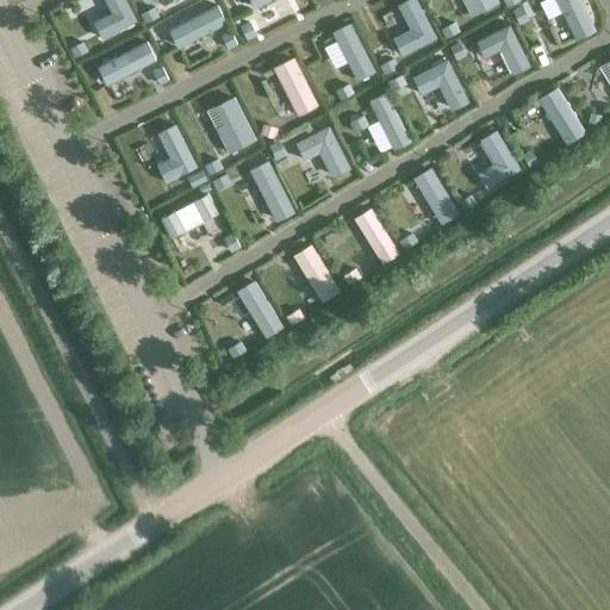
[(137,20),(125,0),(104,0),(111,12),(93,22),(101,38),(137,20)]
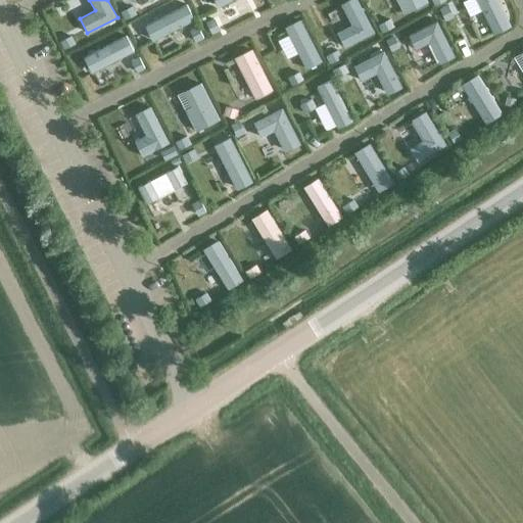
[(374,33),(357,0),(346,0),(340,3),(351,25),(337,33),(344,47),(374,33)]
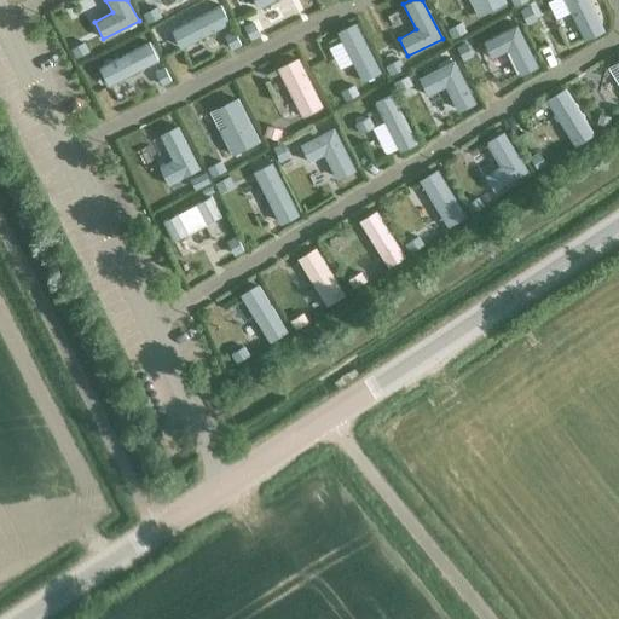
[(507,3),(504,0),(469,0),(478,17),(507,3)]
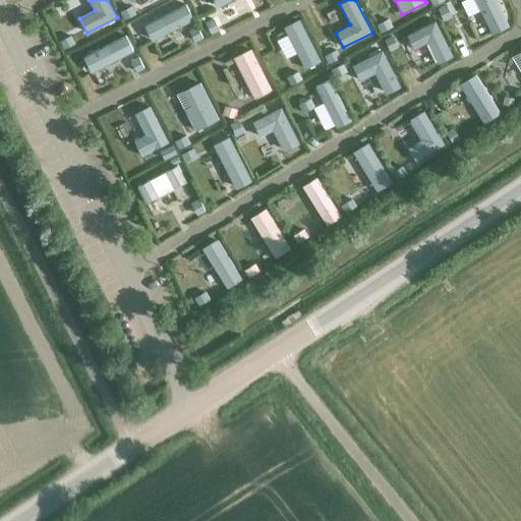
[(496,0),(474,0),(491,35),(509,25),(496,0)]
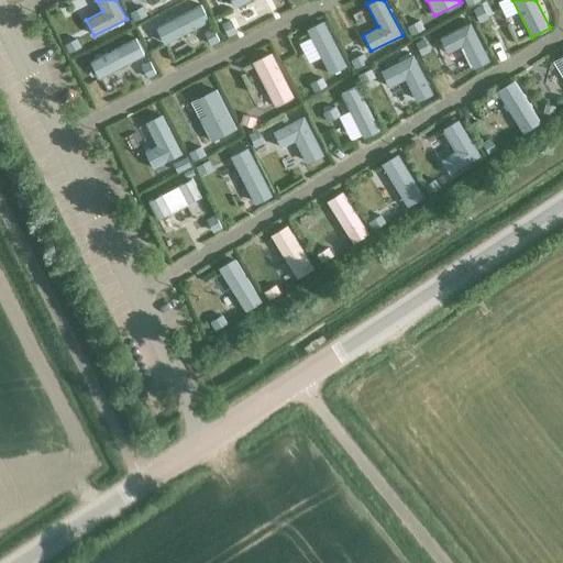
[(155,28),(164,44),(209,21),(200,4),(155,28)]
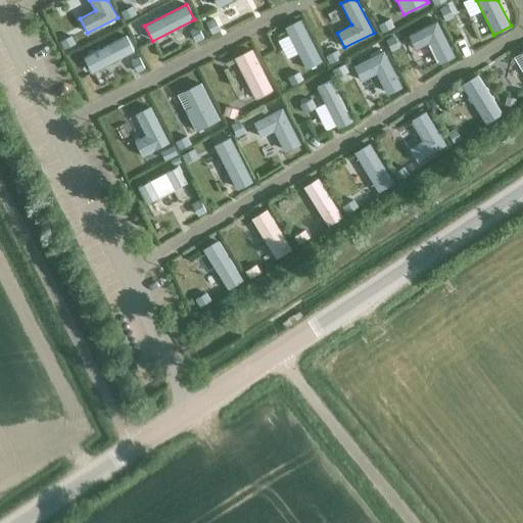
[(306,68),(322,60),(300,18),(285,27),(306,68)]
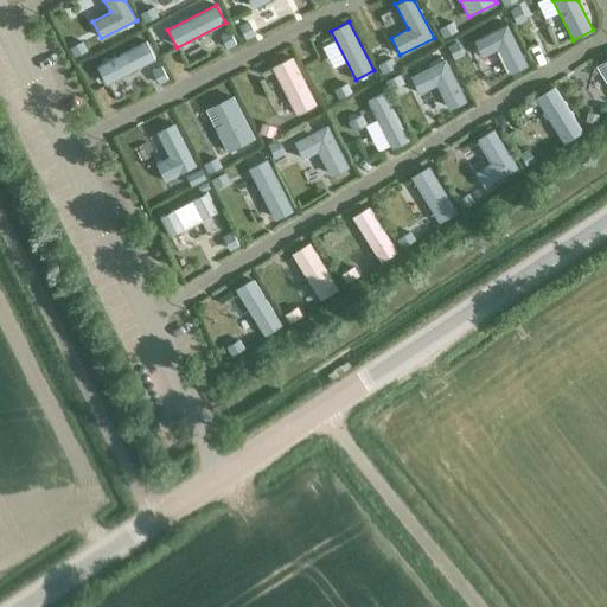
[(508,24),(474,40),(483,58),(498,50),(510,74),(528,64),(508,24)]
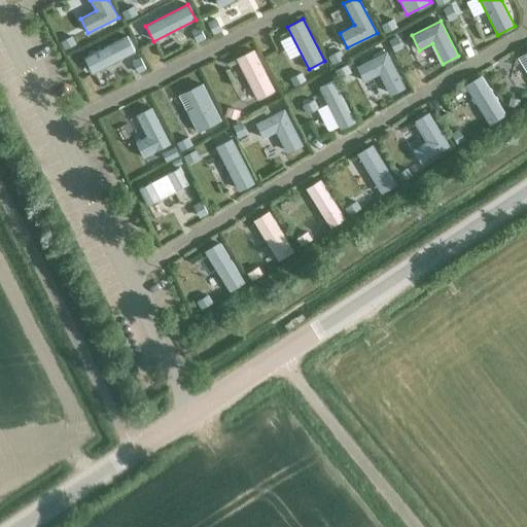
[(128,35),(84,57),(92,73),(135,51),(128,35)]
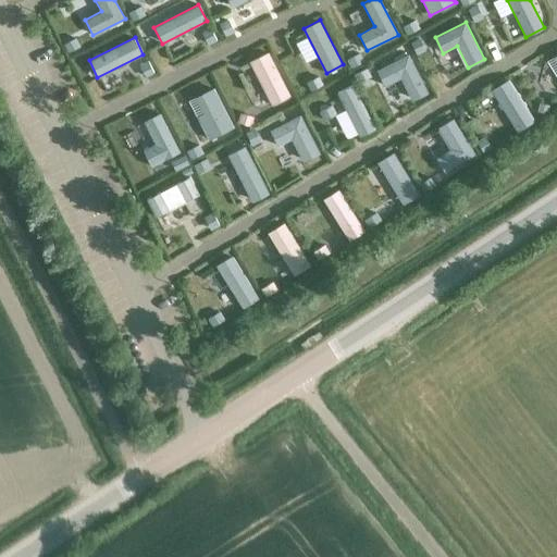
[(291,95),(268,51),(248,61),(271,106),(291,95)]
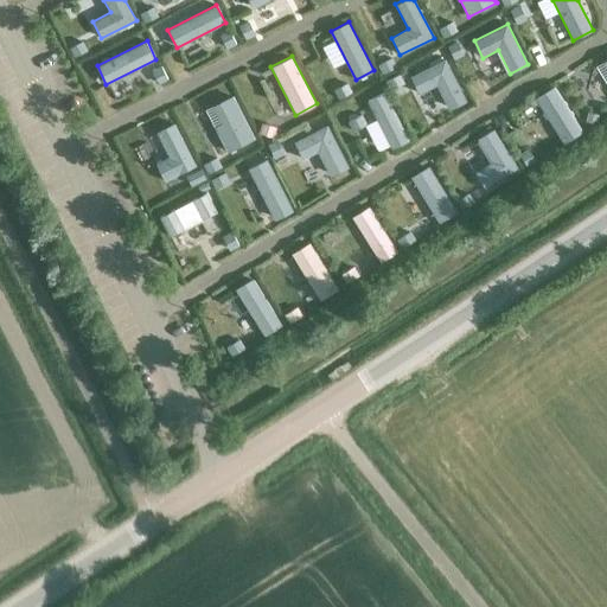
[(449,109),(466,101),(445,59),(410,76),(419,94),(436,84),(449,109)]
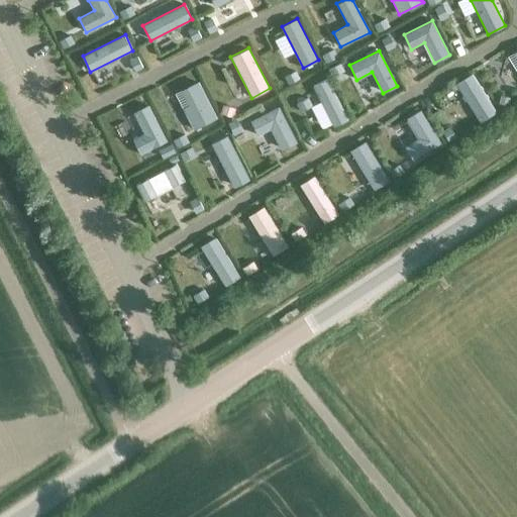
[(480,122),(497,112),(472,73),(455,84),(480,122)]
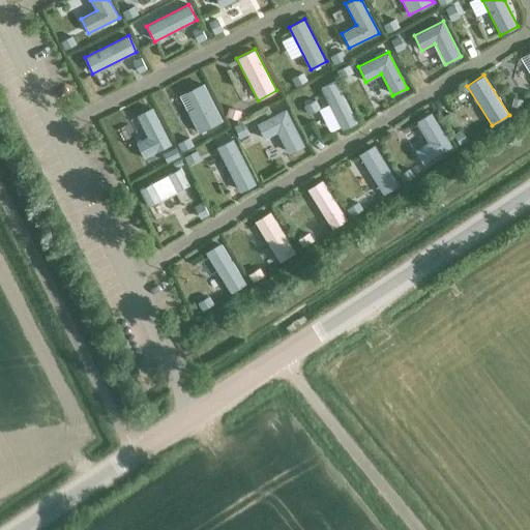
[(336,81),(321,88),(342,130),(357,122),(336,81)]
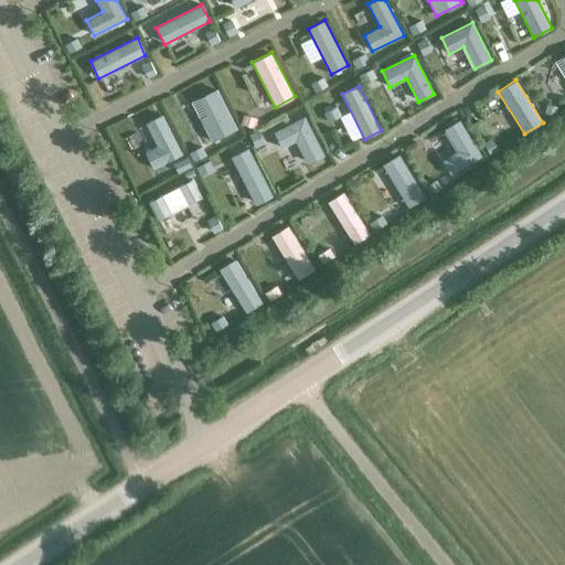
[(237,129),(217,88),(199,97),(206,114),(200,118),(212,142),(237,129)]
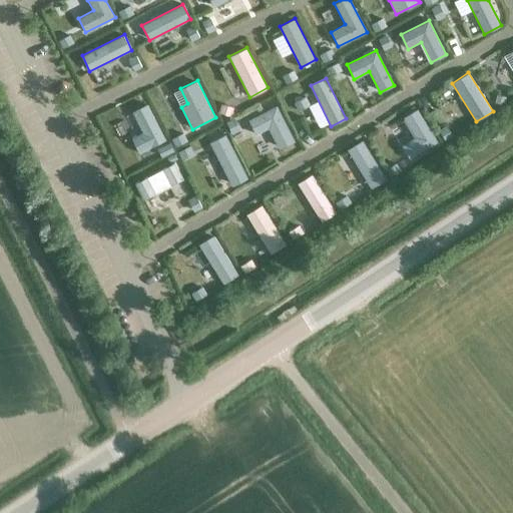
[(131,138),(139,153),(165,139),(147,103),(132,111),(142,133),(131,138)]
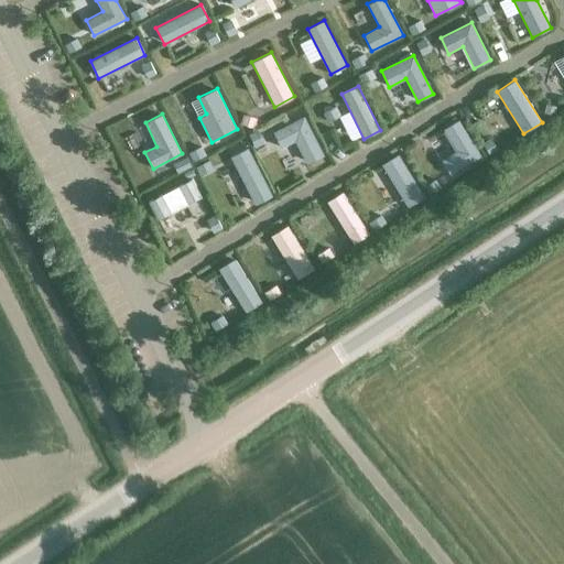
[(304,116),(273,131),(281,148),(295,140),(307,164),(324,155),(304,116)]
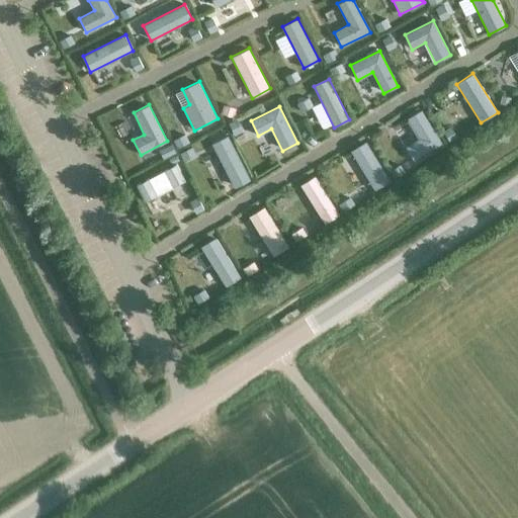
[(442,144),(421,110),(408,118),(420,138),(406,147),(414,161),(442,144)]
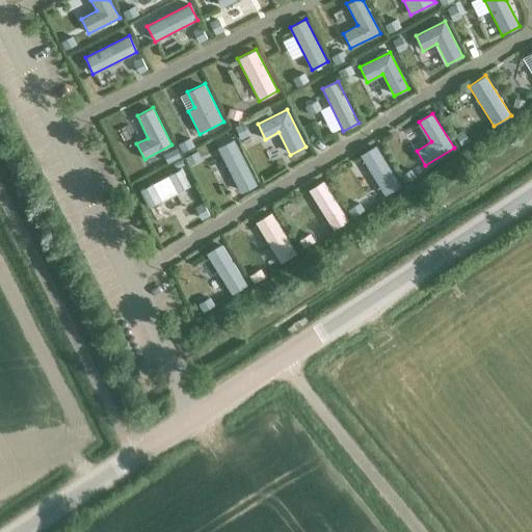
[(234,139),(217,148),(241,193),(257,185),(234,139)]
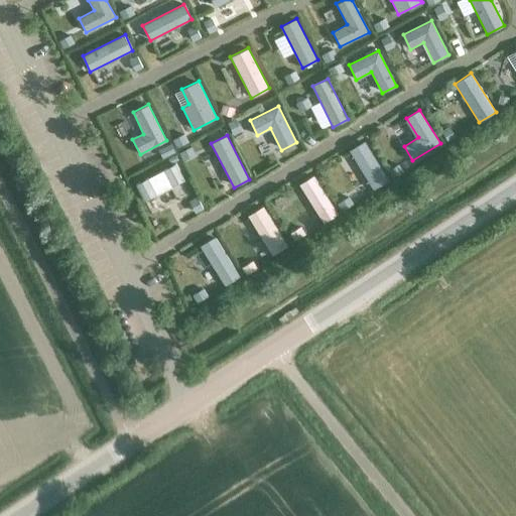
[(364,141),(349,150),(374,189),(389,180),(364,141)]
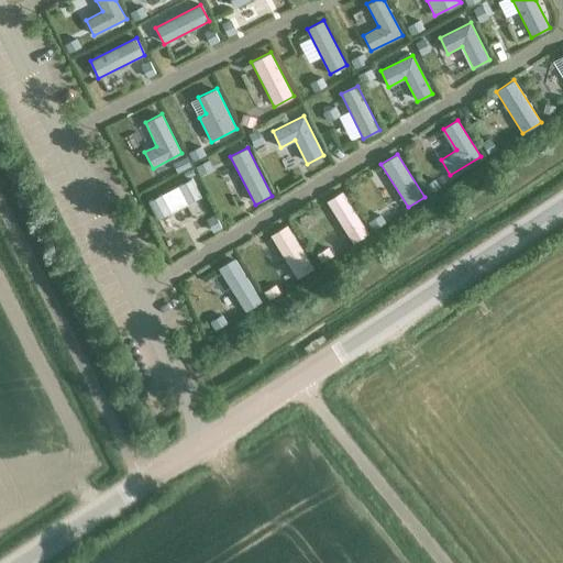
[(157,219),(201,196),(192,178),(148,201),(157,219)]
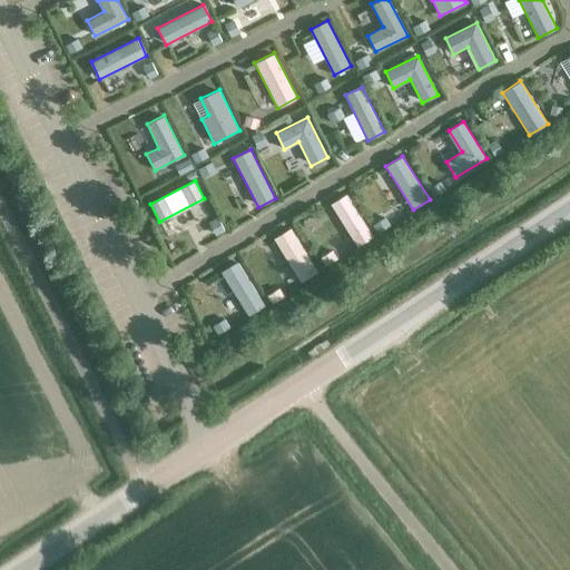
[(330,204),(357,246),(373,237),(346,194),(330,204)]
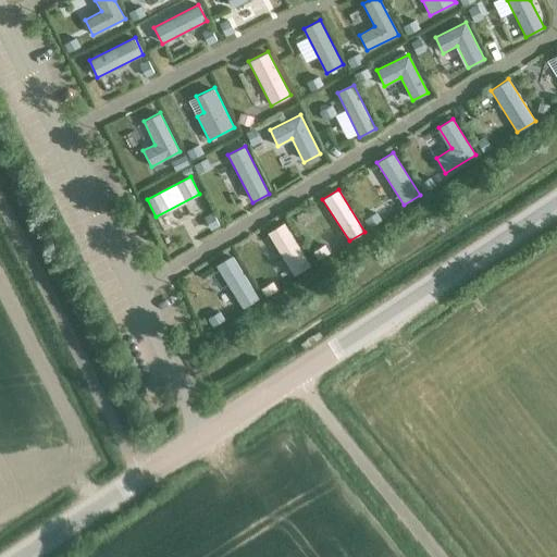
[(284,222),(267,233),(294,275),(310,265),(284,222)]
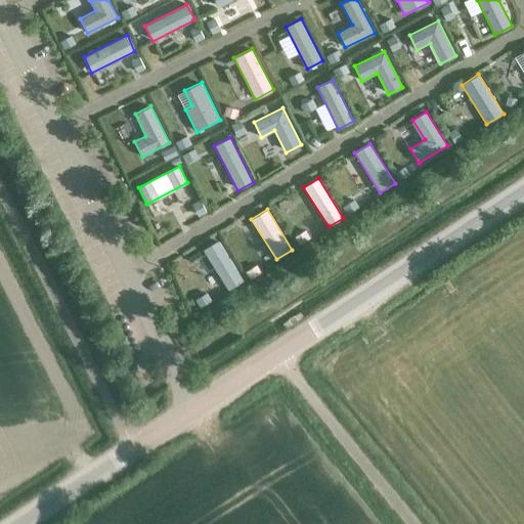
[(228,290),(244,280),(218,239),(203,249),(228,290)]
